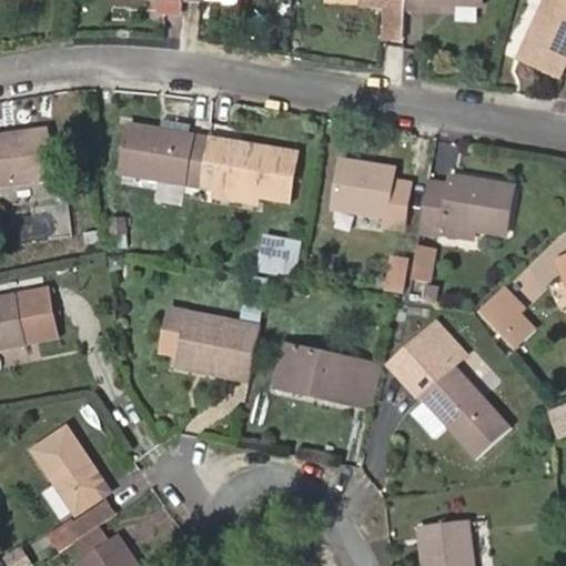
[(160,0),(160,8),(182,9),(182,0),(160,0)]
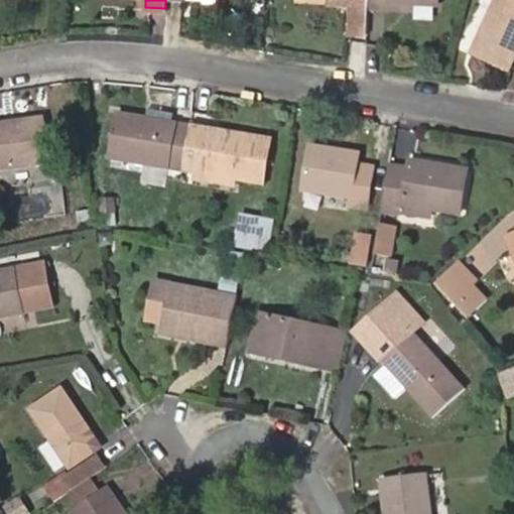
[(506,70),(513,51),(513,0),(494,0),(471,52),(506,70)]
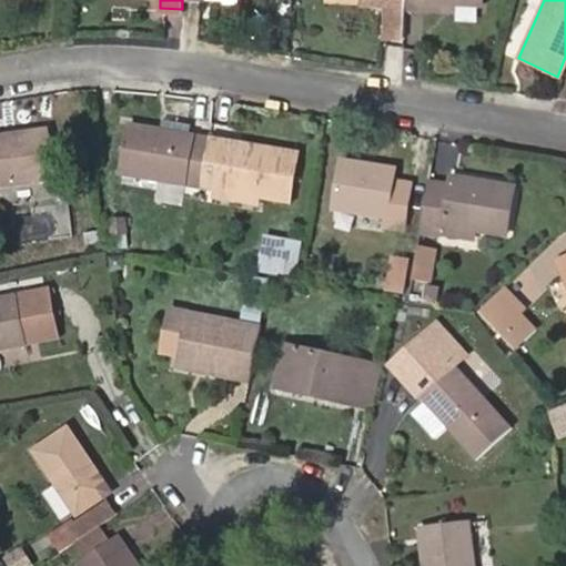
[(385,36),(403,36),(404,7),(385,6),(385,36)]
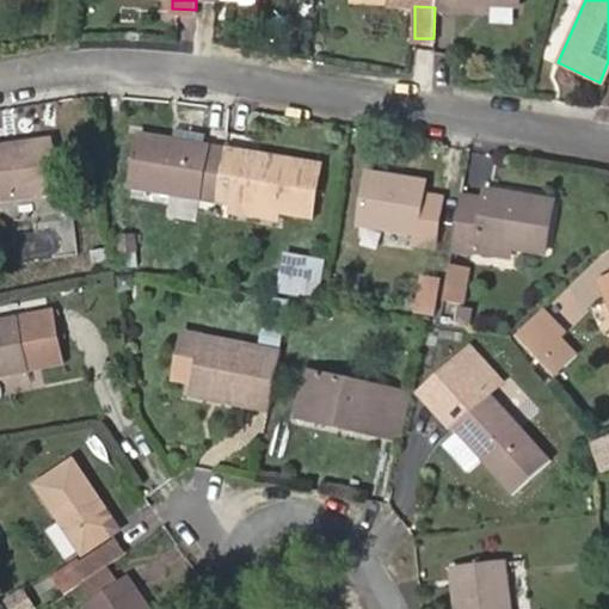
[(205,133),(173,128),(172,136),(204,142),(205,133)]
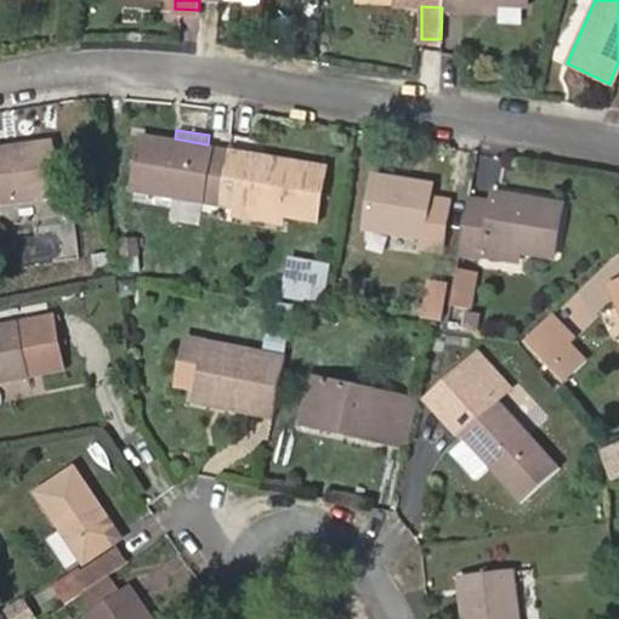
[(142,134),(132,187),(221,202),(230,148),(208,145),(175,138),(142,134)]
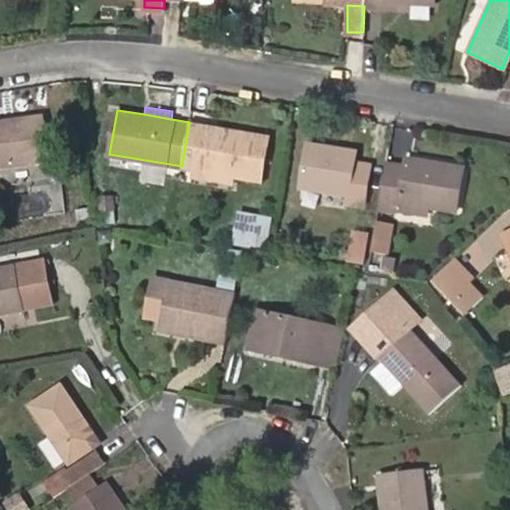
[(0,163),(46,158),(41,116),(0,122),(0,163)]
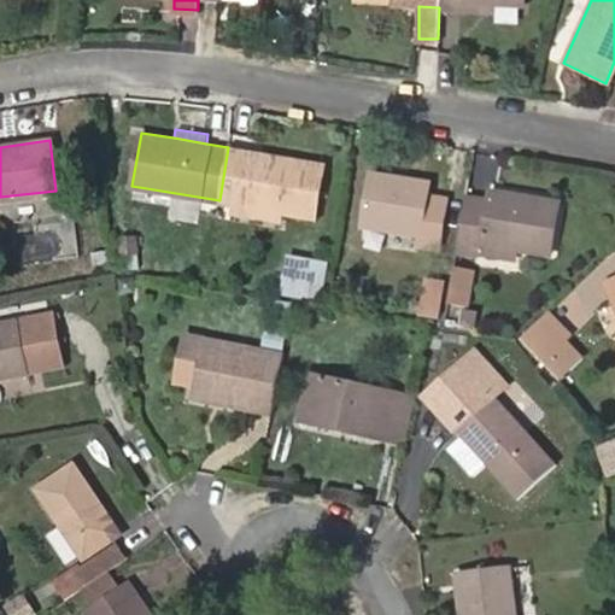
[(279,211),(314,217),(323,163),(228,147),(220,200),(235,204),(279,211)]
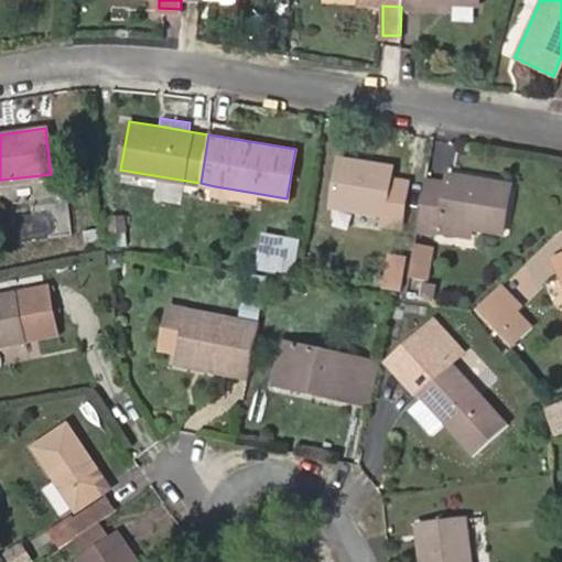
[(381,226),(401,228),(408,180),(391,176),(392,164),(339,155),(331,206),(382,214),(381,226)]
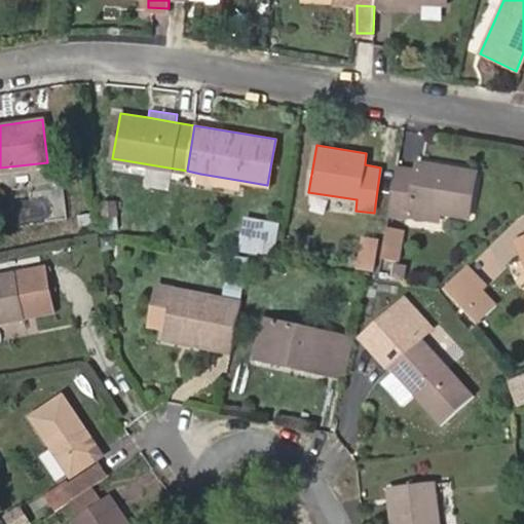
[(437,212),(469,217),(475,174),(415,164),(414,172),(394,169),(386,215),(407,218),(408,208),(437,212)]
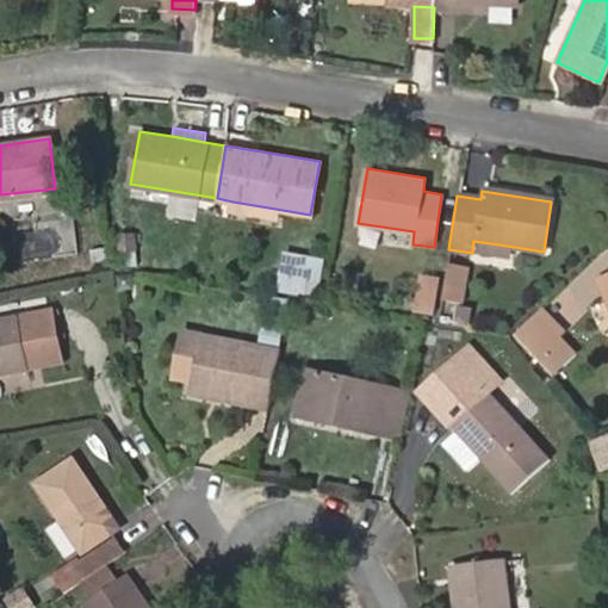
[(231,209),(274,217),(275,209),(233,202),(231,209)]
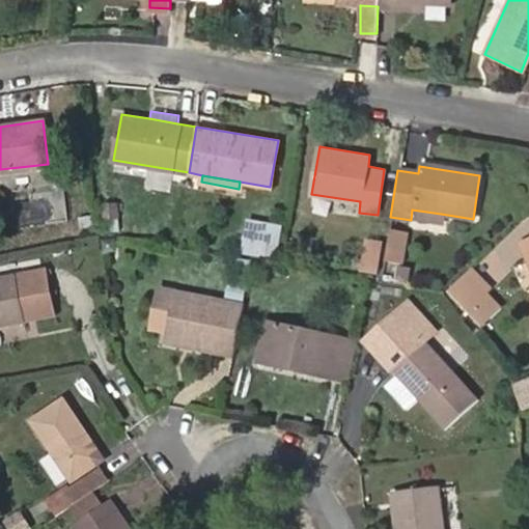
[(411,220),(440,224),(441,214),(412,210),(411,220)]
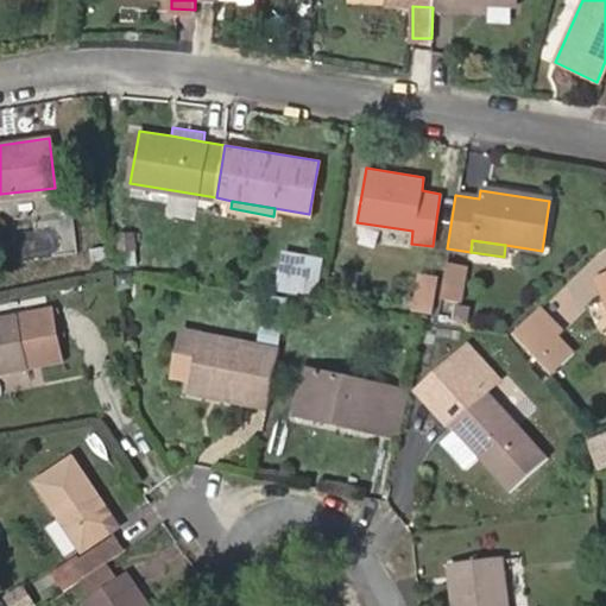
[(273,283),(310,289),(315,257),(278,251),(273,283)]
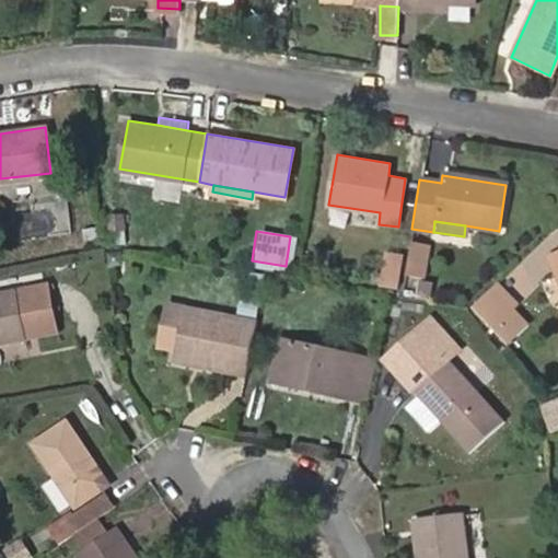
[(426,245),(409,243),(406,259),(423,263),(426,245)]
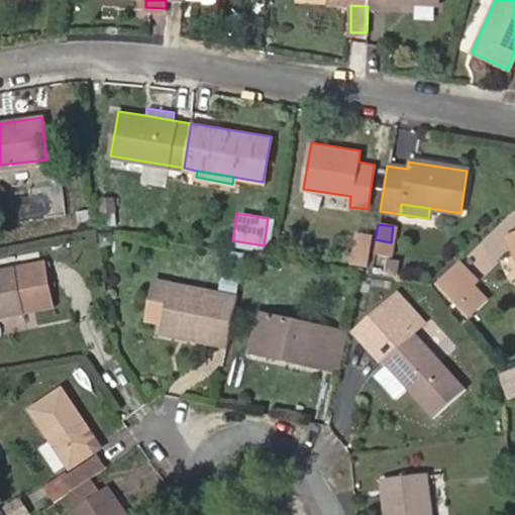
[(349,261),(365,264),(369,232),(353,230),(349,261)]
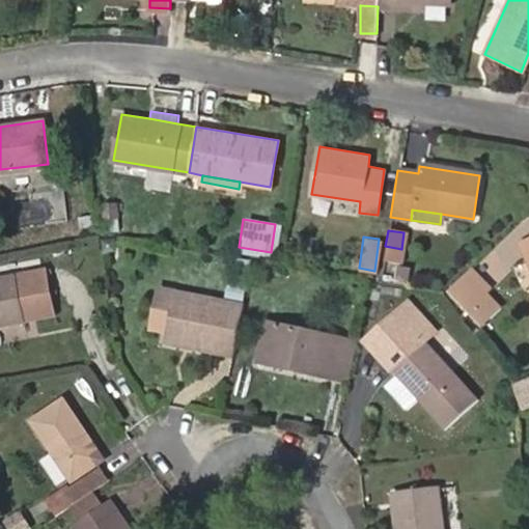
[(382,261),(398,265),(401,249),(385,246),(382,261)]
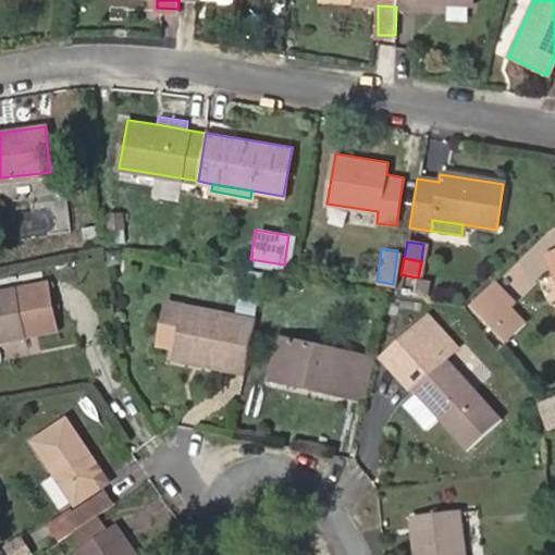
[(472,303),(491,327),(518,304),(500,280),(472,303)]
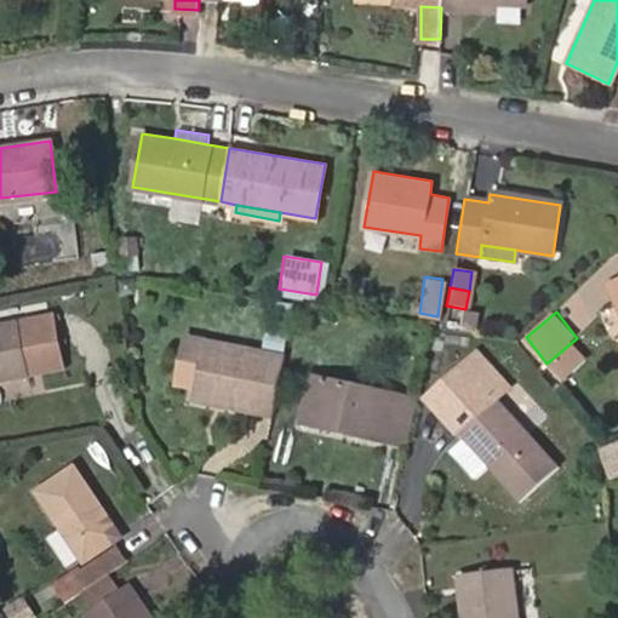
[(0,376),(59,364),(50,313),(0,324),(0,376)]
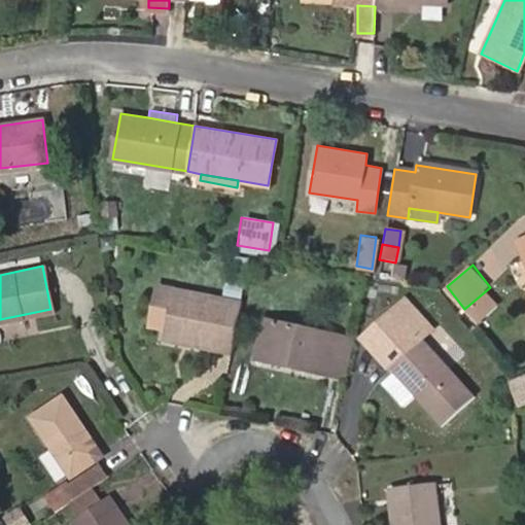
[(156,285),(149,322),(163,325),(173,288),(156,285)]
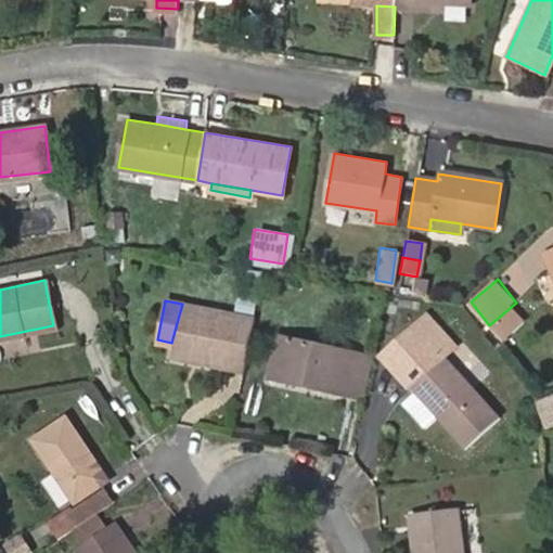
[(169,355),(242,371),(253,320),(182,304),(171,343),(169,355)]
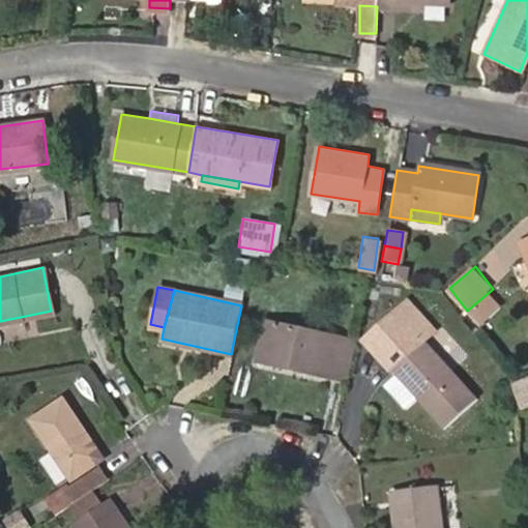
[(443,427),(477,397),(424,338),(429,334),(401,304),(362,335),(388,364),(406,384),(443,427)]
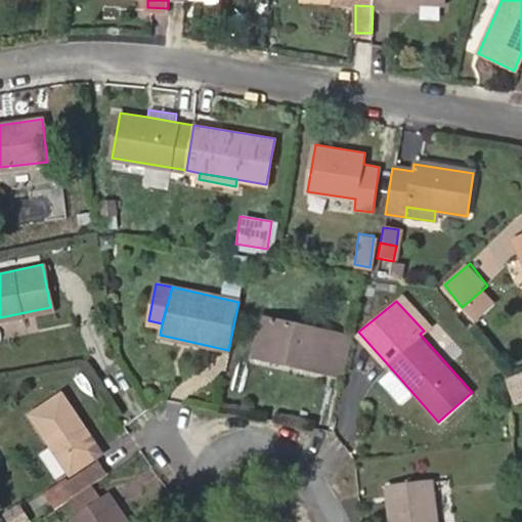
[(344,372),(352,334),(261,314),(253,350),(292,357),(290,364),(327,372),(328,368),(344,372)]
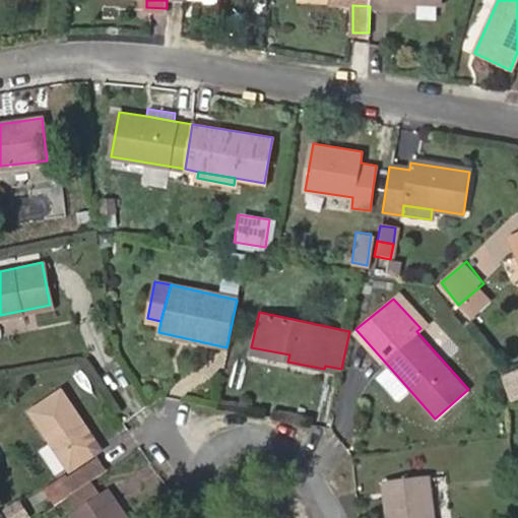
[(251,347),(250,353),(287,362),(289,354),(251,347)]
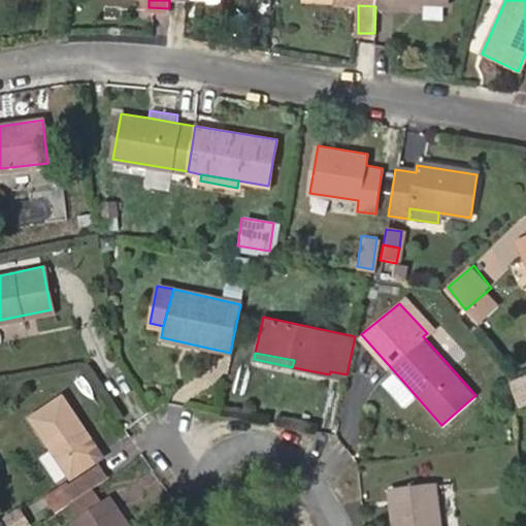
[(374,373),(393,393),(404,383),(387,363),(374,373)]
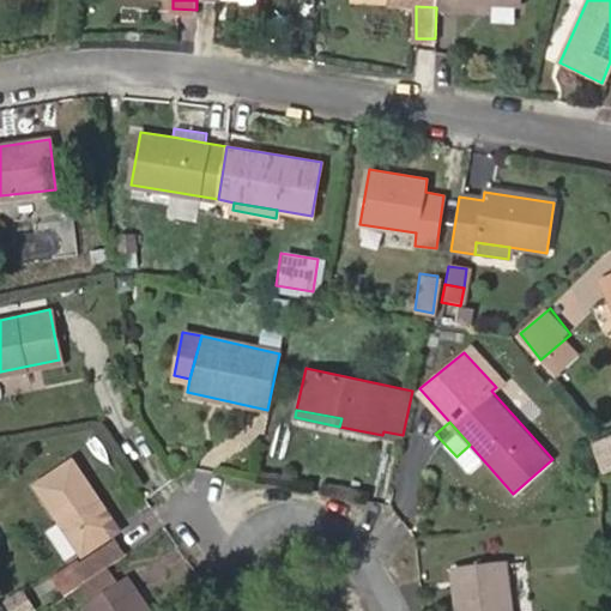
[(84,552),(122,526),(71,458),(34,485),(84,552)]
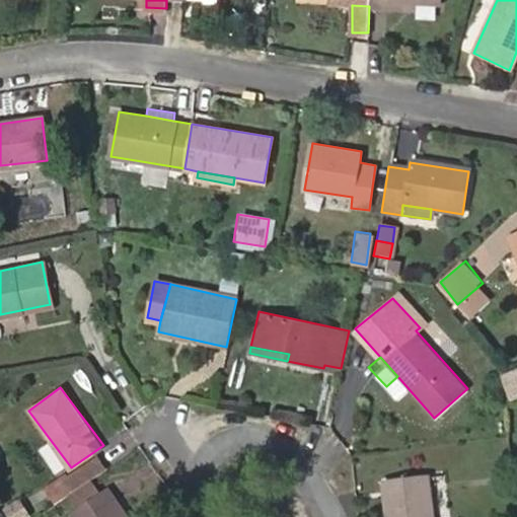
[(49,490),(56,502),(68,493),(90,477),(107,465),(98,453),(49,490)]
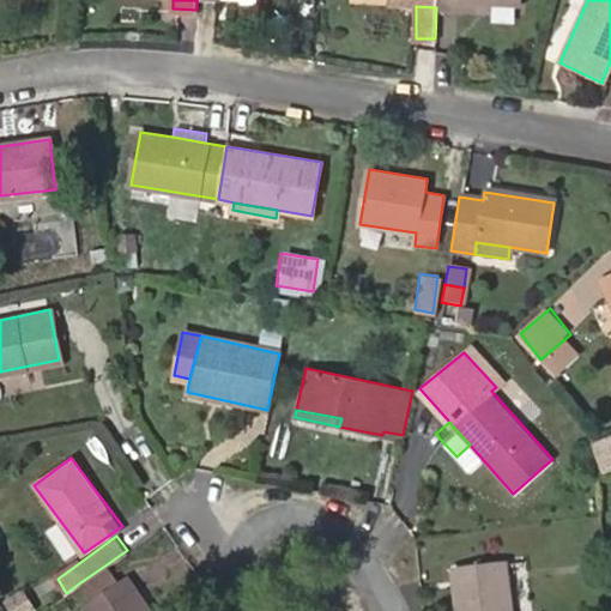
[(512,610),(506,560),(453,567),(458,610),(512,610)]
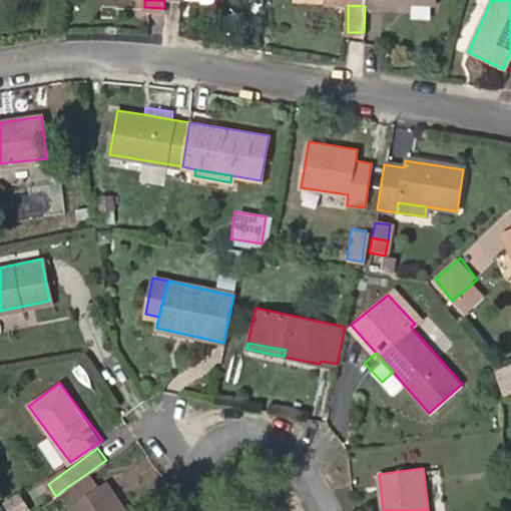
[(100,488),(89,472),(67,487),(78,503),(71,508),(73,510),(124,510),(106,484),(100,488)]
